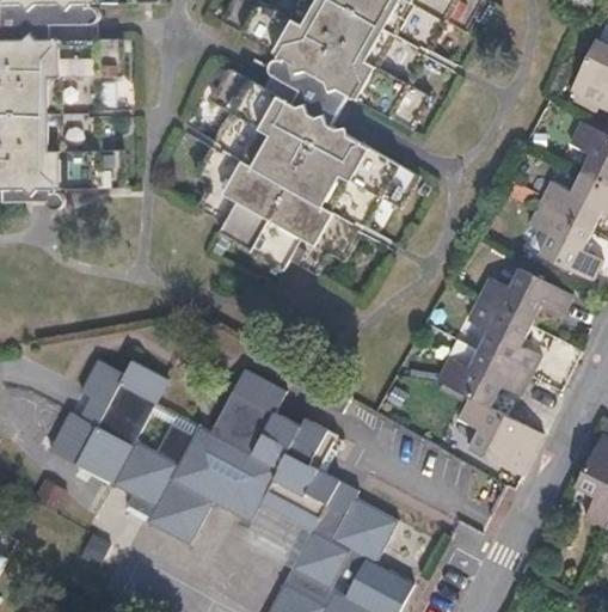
[(282,56),(348,93),(411,129),(429,97),(406,84),(442,19),(466,32),(484,1),(481,0),(258,0),(258,1),(256,0),(232,0),(221,22),(282,56)]
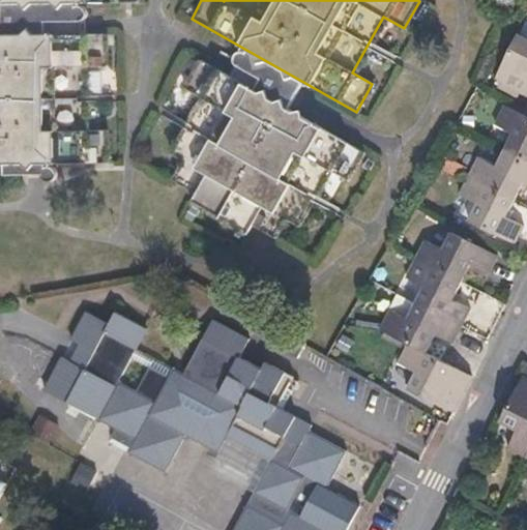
[(504,16),(513,0),(491,0),(488,6),(504,16)]
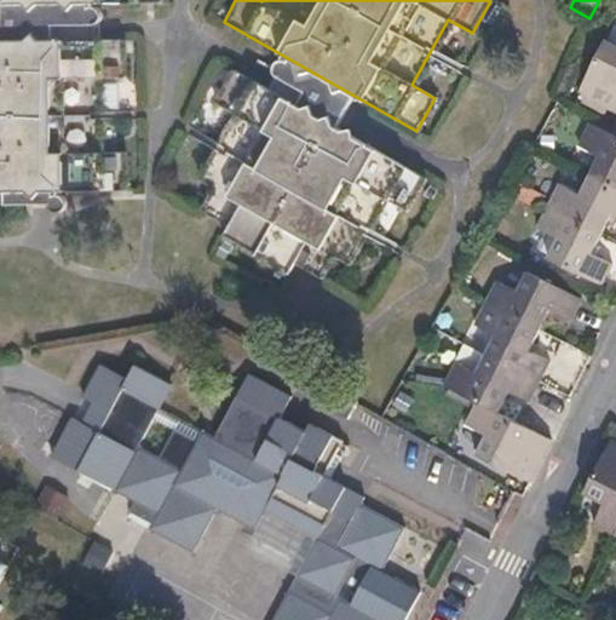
[(86,7),(86,3),(0,4),(0,41),(33,40),(33,33),(45,33),(45,24),(92,23),(96,22),(99,18),(99,13),(97,10),(93,7),(86,7)]
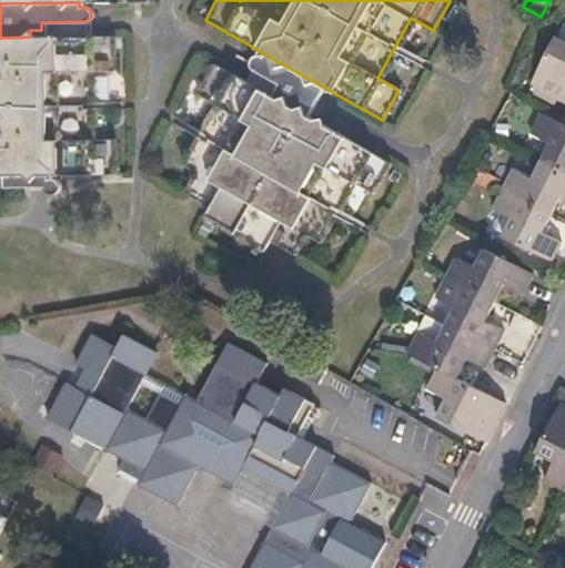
[(112,37),(30,37),(0,38),(0,174),(114,172),(113,139),(92,139),(92,113),(91,71),(113,71),(112,37)]
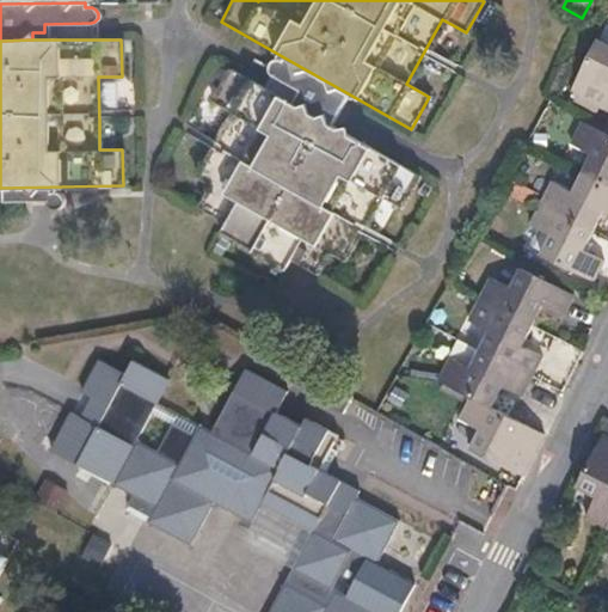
[(569,92),(607,111),(607,48),(595,42),(569,92)]
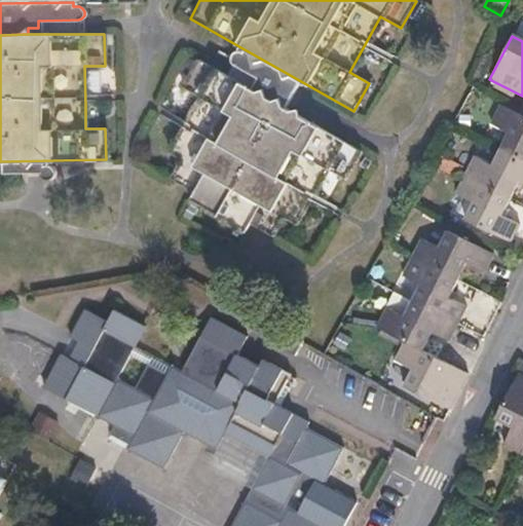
[(284,108),(299,80),(243,48),(241,51),(239,50),(236,50),(233,53),(231,54),(230,59),(232,62),(233,64),(258,77),(254,83),(263,88),(259,95),(284,108)]
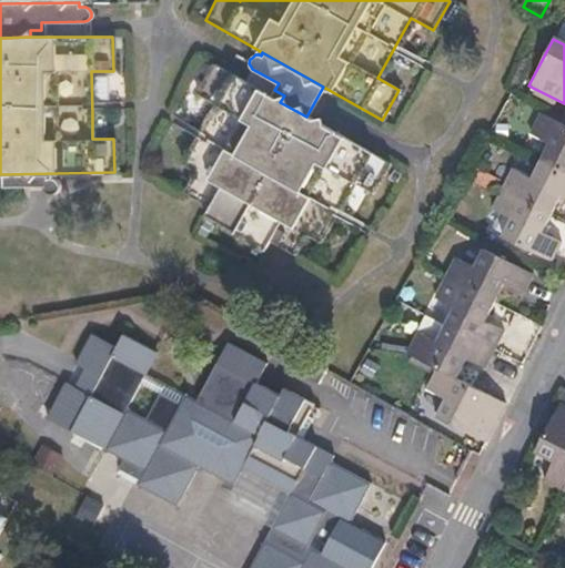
[(389,163),(306,117),(280,102),(213,64),(197,94),(215,105),(197,138),(182,164),(197,173),(185,193),(209,206),(203,216),(262,251),(269,240),(294,254),(305,235),(319,243),(334,216),(353,182),(372,193),(389,163)]
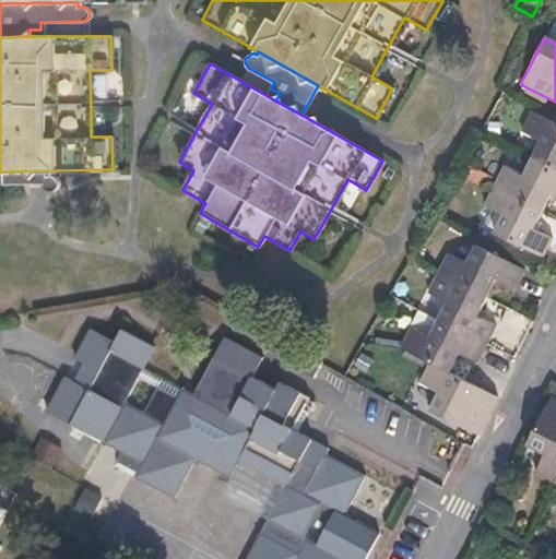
[(531,157),(555,169),(555,122),(531,109),(521,129),(540,139),(531,157)]
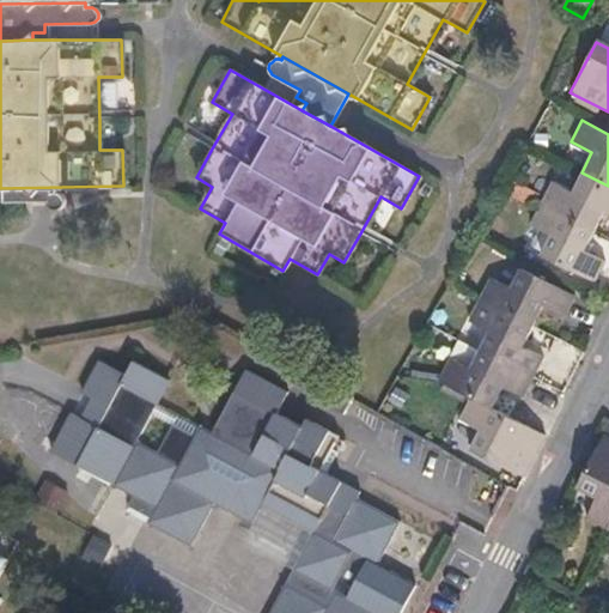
[(540,202),(592,230),(603,208),(608,211),(608,186),(582,173),(572,190),(552,181),(540,202)]
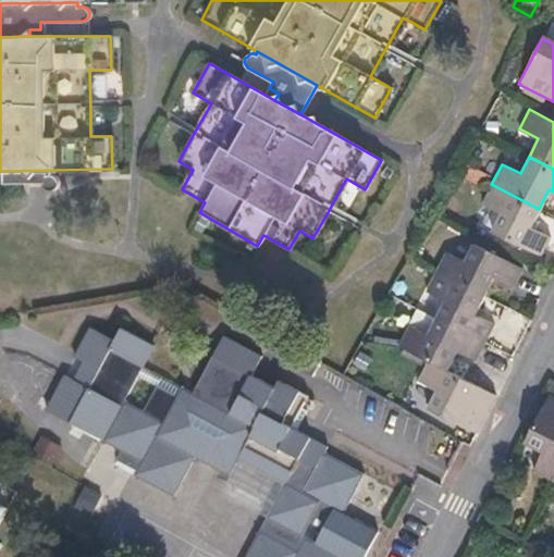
[(529,227),(539,209),(491,184),(481,203),(500,213),(490,231),(539,256),(548,236),(529,227)]
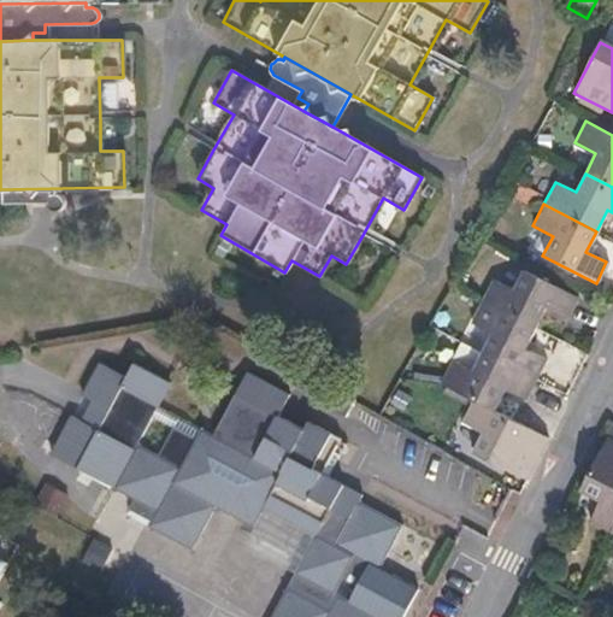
[(482,300),(535,328),(546,306),(565,316),(575,297),(524,269),(513,289),(493,278),(482,300)]
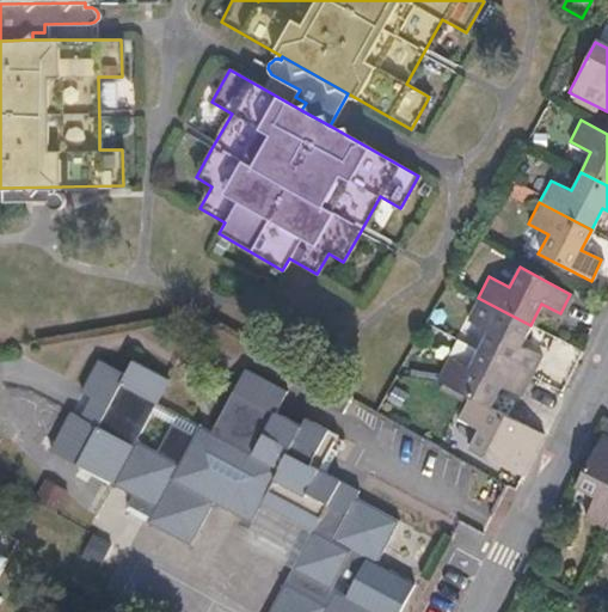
[(477,349),(529,378),(541,355),(520,344),(530,325),(478,298),(467,319),(487,330),(477,349)]
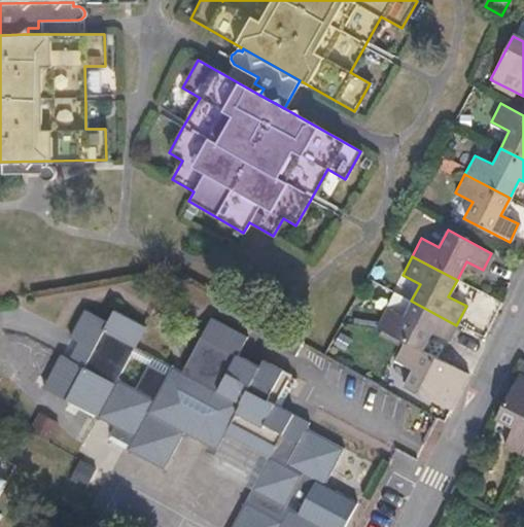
[(393,292),(386,308),(404,317),(411,301),(393,292)]
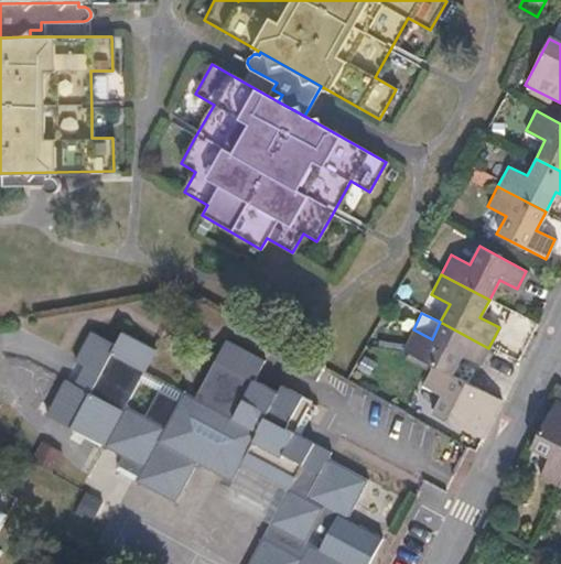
[(479,365),(488,348),(440,322),(432,339),(413,329),(402,350),(431,366),(451,375),(461,355),(479,365)]
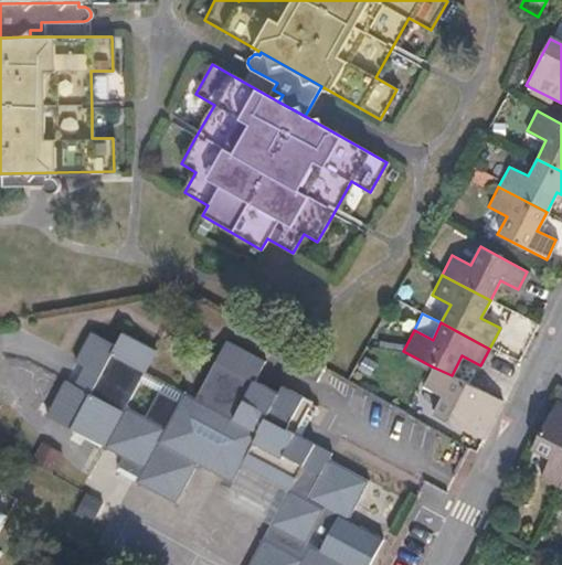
[(242,465),(289,489),(251,564),(369,564),(383,539),(348,520),(368,480),(328,459),(330,455),(299,438),(305,427),(309,418),(305,416),(310,404),(278,387),(275,395),(251,383),(261,363),(222,343),(193,401),(142,374),(152,352),(119,333),(113,348),(86,334),(71,364),(80,369),(71,386),(62,383),(43,418),(122,458),(114,472),(176,503),(195,464),(232,482),(242,465)]
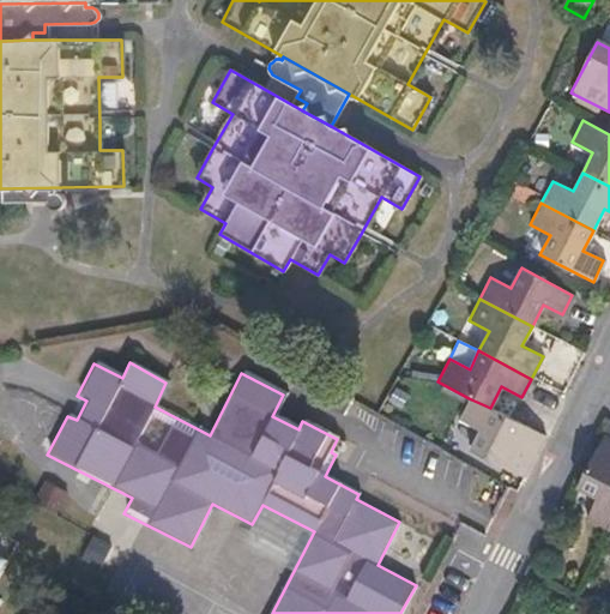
[(349,397),(297,367),(293,375),(319,389),(314,397),(340,413),(349,397)]
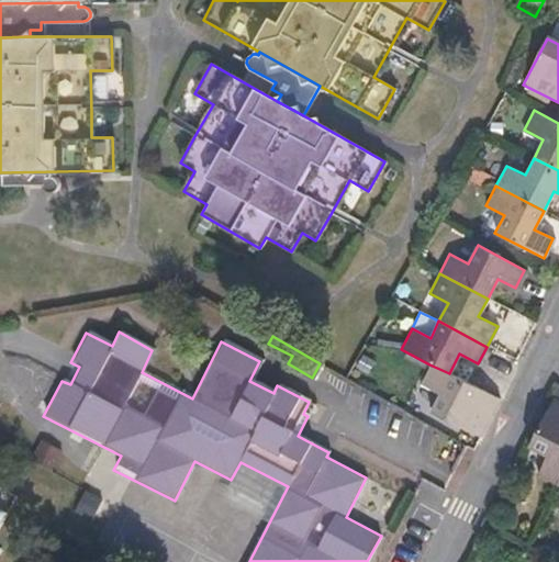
[(479,435),(498,398),(474,386),(449,373),(429,364),(421,384),(439,393),(431,411),(479,435)]
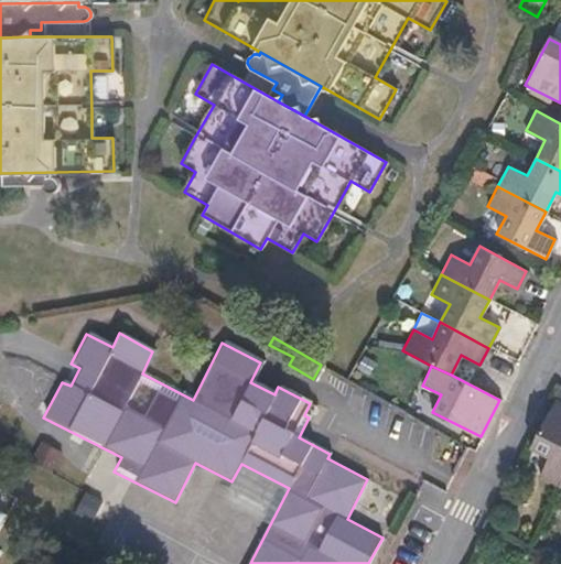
[(538,475),(558,486),(560,479),(560,403),(553,399),(529,448),(547,457),(538,475)]
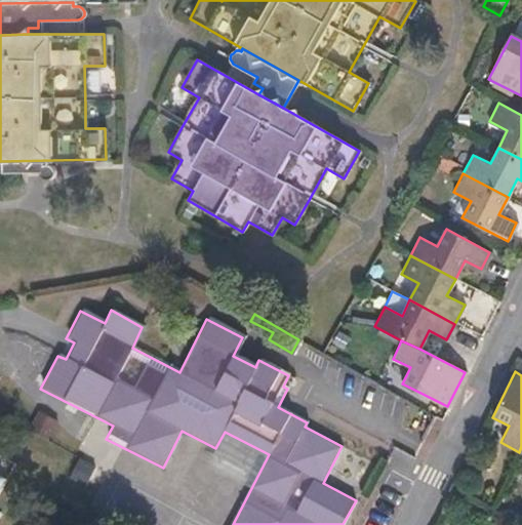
All buildings are outlined.
